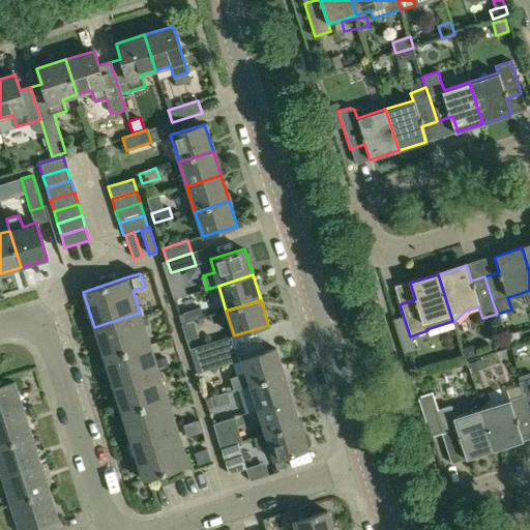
[(200,307),(183,313),(186,323),(192,321),(203,318),(200,307)]
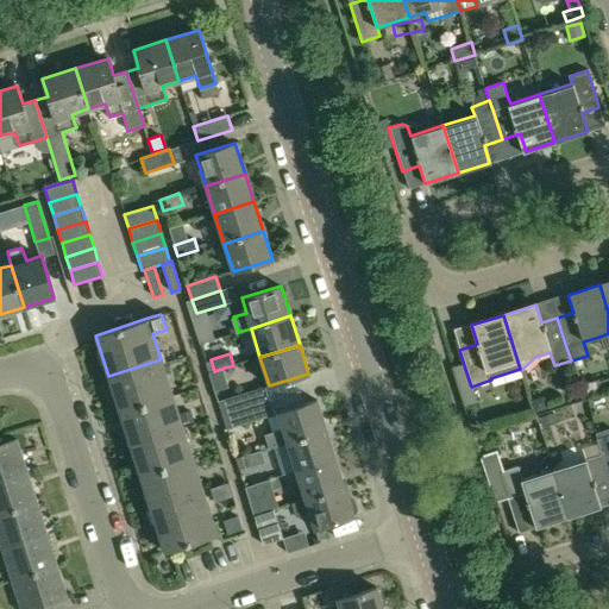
[(161,359),(108,376),(120,414),(174,399),(161,359)]
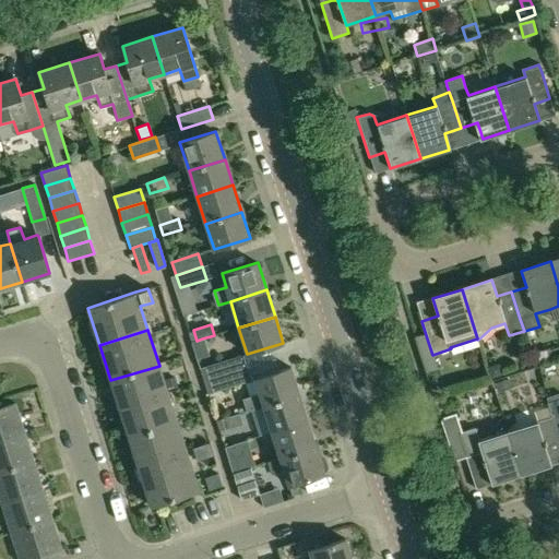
[(197,341),(191,342),(195,358),(206,355),(202,339),(197,341)]
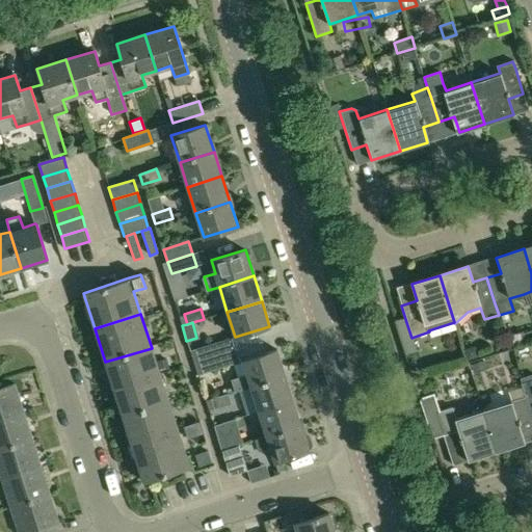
[(406,322),(397,325),(403,346),(414,343),(411,338),(406,322)]
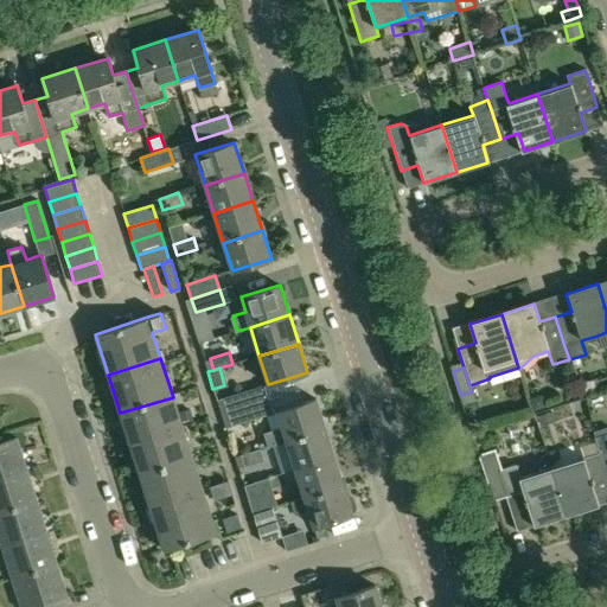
[(529,372),(483,383),(486,400),(532,389),(529,372)]
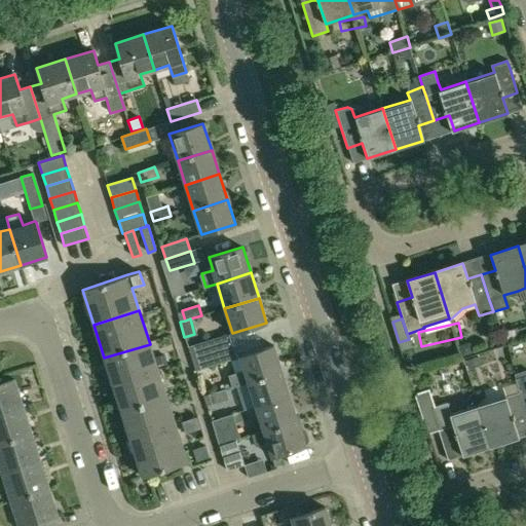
[(518,330),(505,333),(508,342),(520,338),(518,330)]
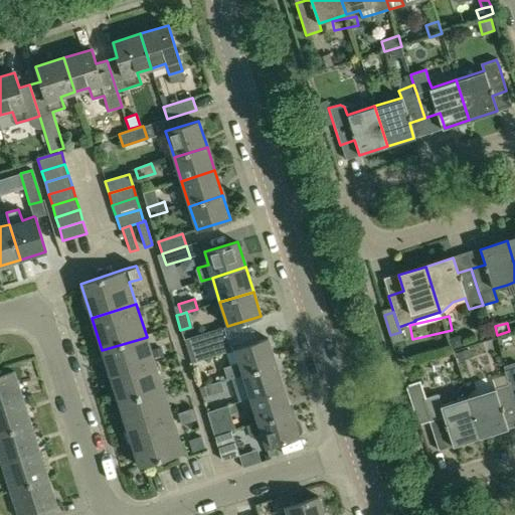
[(213,330),(189,338),(193,351),(227,340),(223,327),(213,330)]
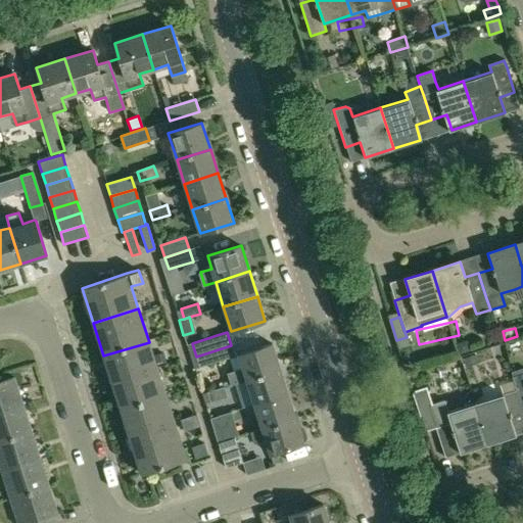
[(469,341),(458,344),(460,355),(471,352),(469,341)]
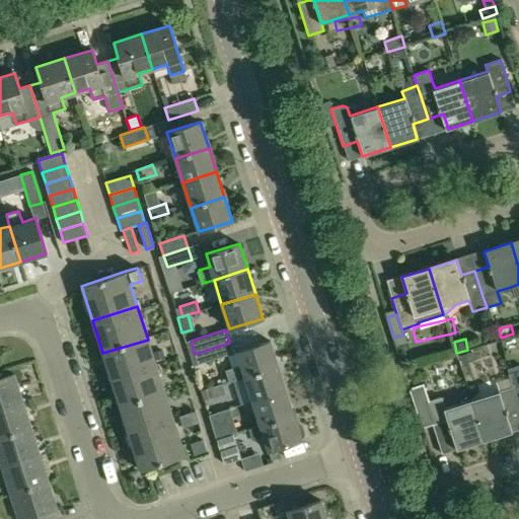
[(148,340),(102,353),(115,391),(160,377),(148,340)]
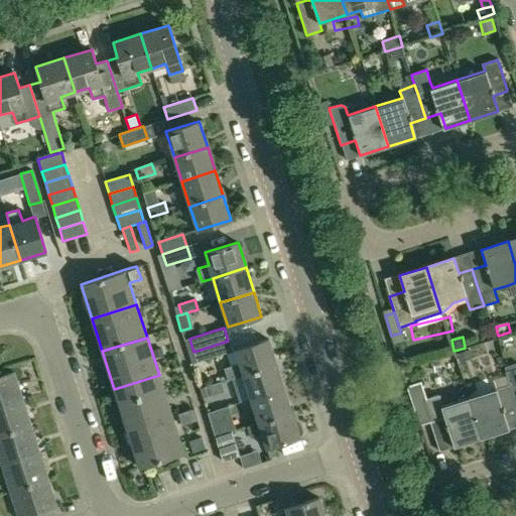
[(240,364),(226,369),(229,380),(243,375),(277,364),(268,339),(235,349),(240,364)]
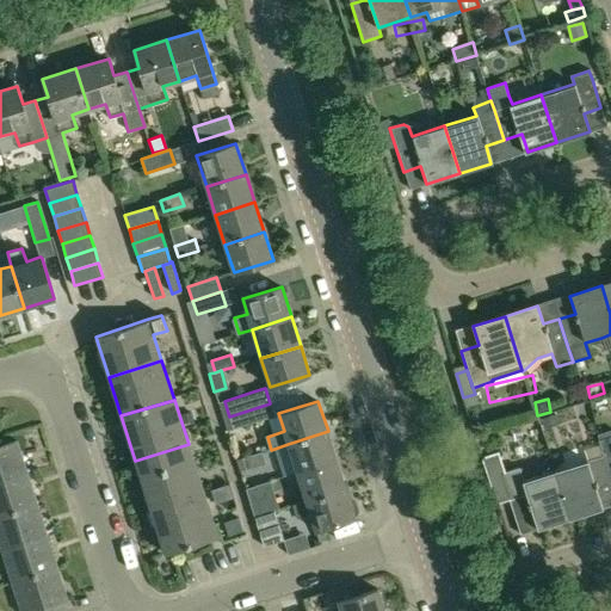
[(270,403),(229,417),(233,429),(275,415),(270,403)]
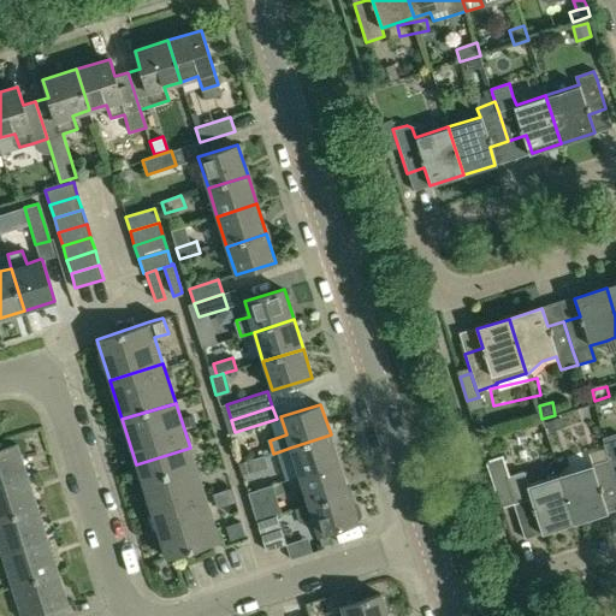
[(560,416),(545,421),(549,433),(563,428),(560,416)]
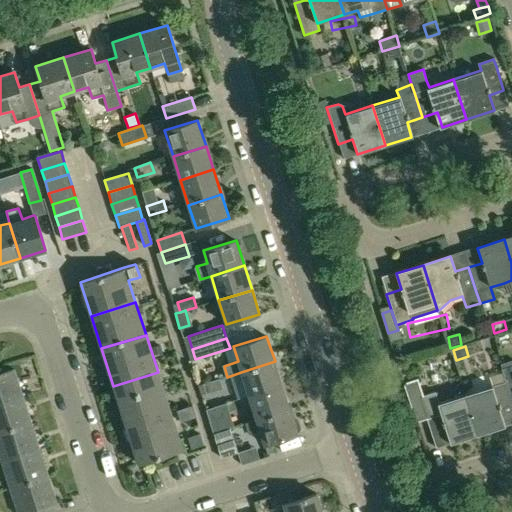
[(511,360),(499,365),(501,370),(511,366),(511,360)]
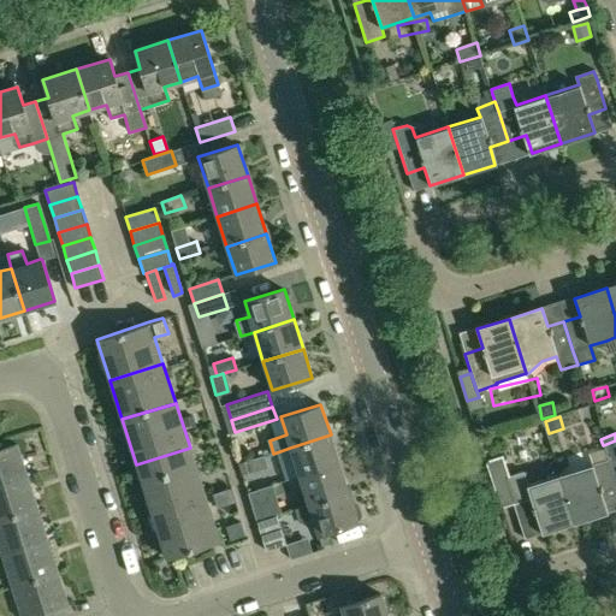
[(331,434),(290,448),(300,477),(339,463),(331,434)]
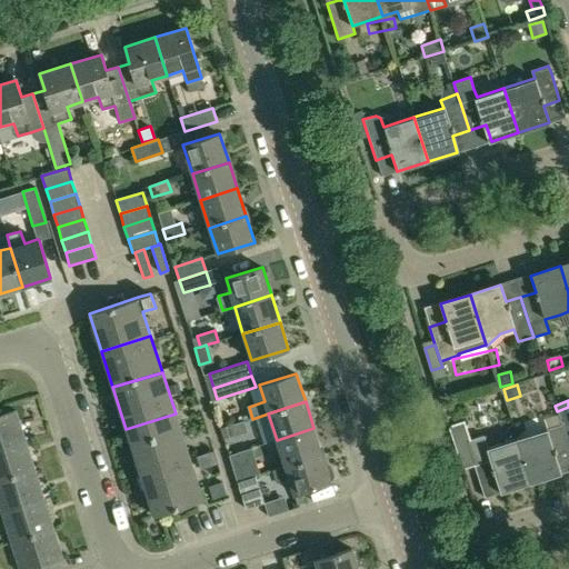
[(568,407),(557,411),(558,415),(561,426),(568,448),(568,450),(568,407)]
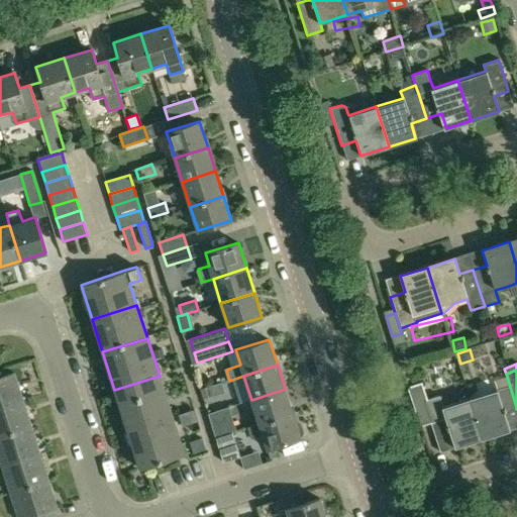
[(14,372),(0,376),(0,406),(23,399),(14,372)]
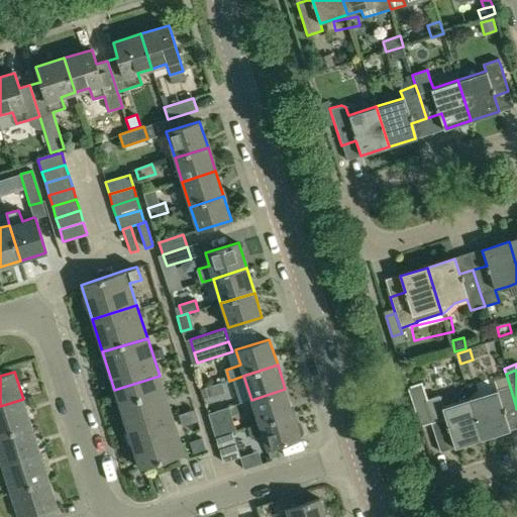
[(160,376),(114,390),(123,416),(168,402),(160,376)]
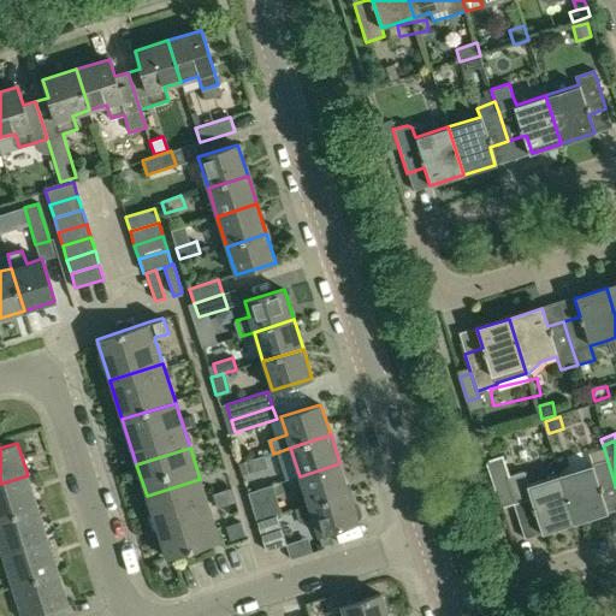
[(264,455),(244,461),(248,473),(267,467),(264,455)]
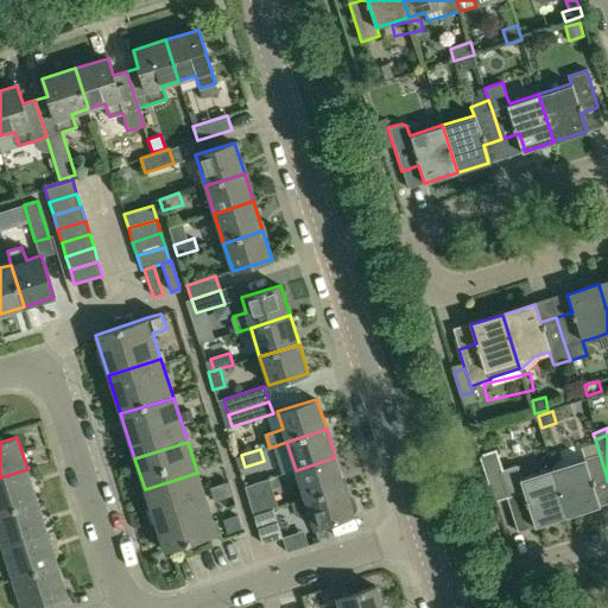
[(495,450),(479,455),(493,501),(506,498),(511,510),(525,505),(532,529),(565,518),(551,470),(521,479),(517,466),(502,470),(495,450)]
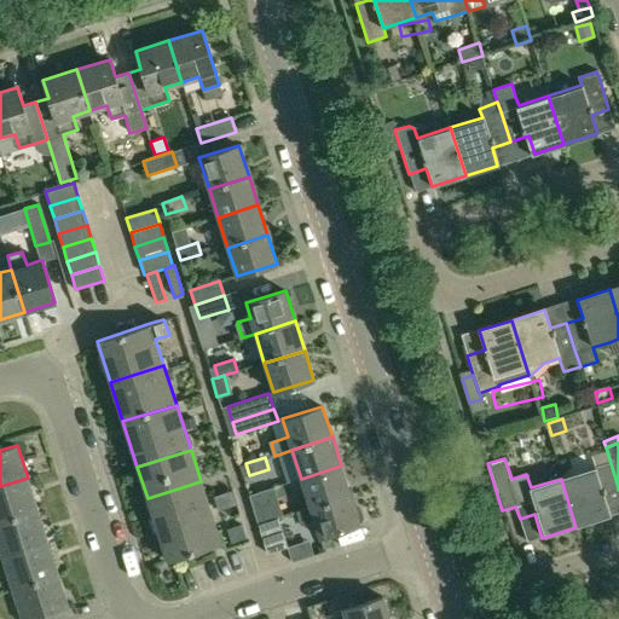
[(595,468),(561,479),(576,527),(609,516),(602,492),(618,487),(611,463),(595,468)]
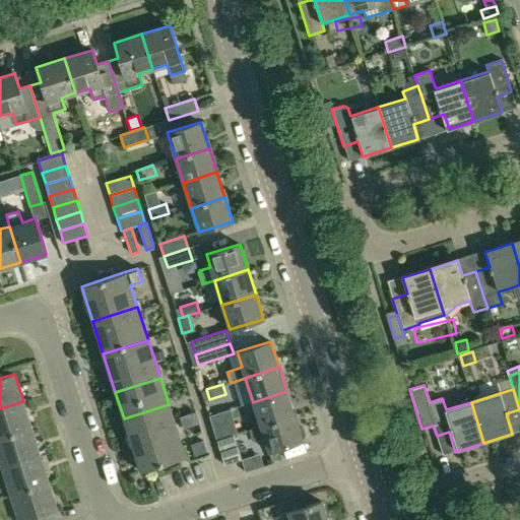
[(286,391),(253,402),(260,427),(295,415),(286,391)]
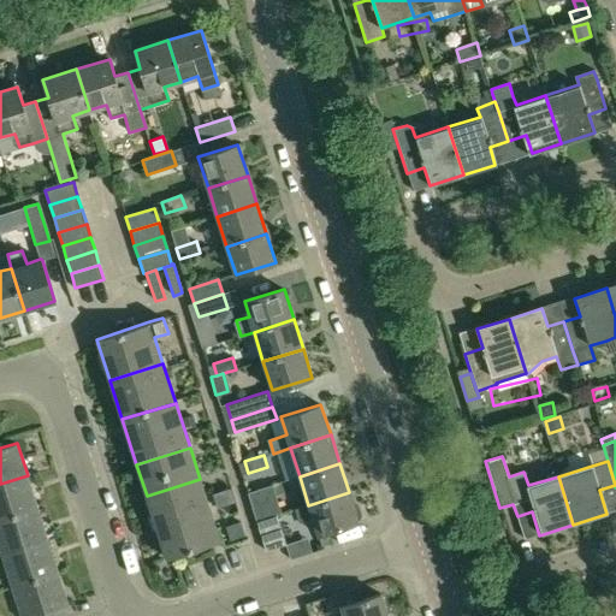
[(28,475),(0,484),(0,519),(37,508),(28,475)]
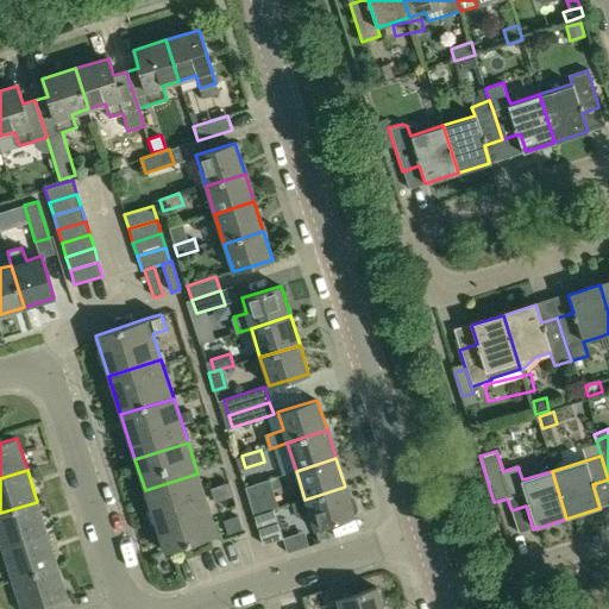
[(198,473),(145,490),(155,521),(207,504),(198,473)]
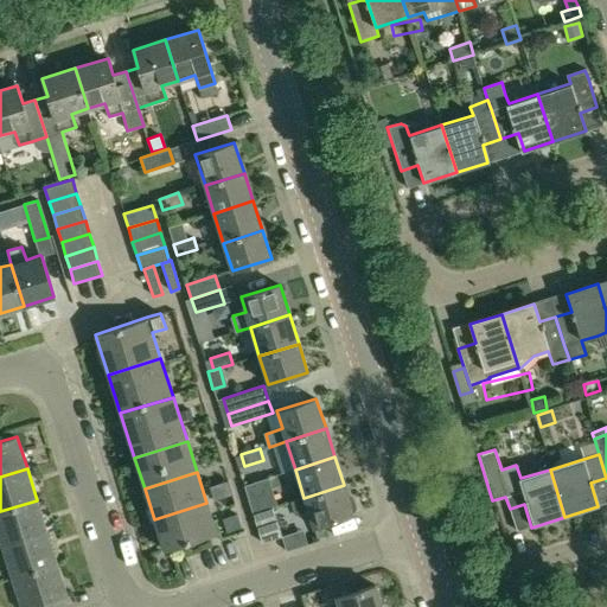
[(243,486),(253,515),(273,508),(263,479),(243,486)]
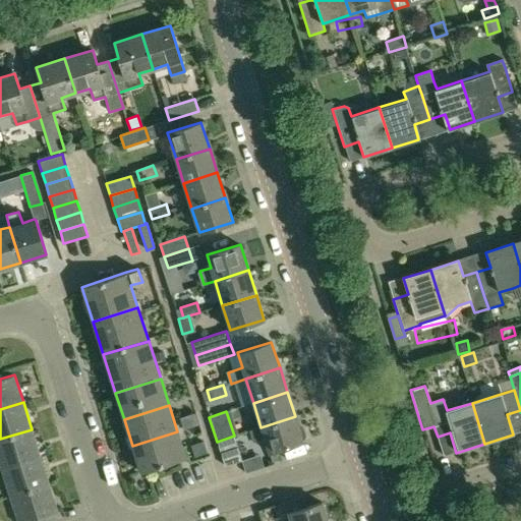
[(261,427),(250,430),(253,442),(265,439),(269,452),(273,463),(287,459),(284,447),(302,441),(302,440),(304,439),(305,437),(303,428),(300,427),(298,427),(295,416),(261,427)]
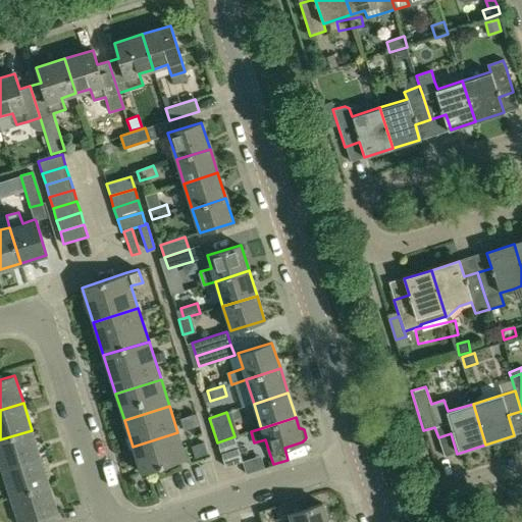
[(32,430),(0,439),(0,465),(1,470),(41,458),(32,430)]
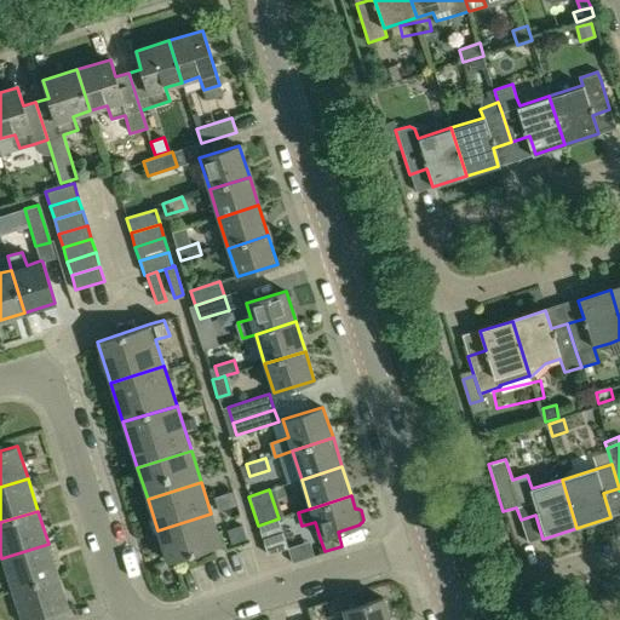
[(211,514),(158,530),(168,562),(222,545),(211,514)]
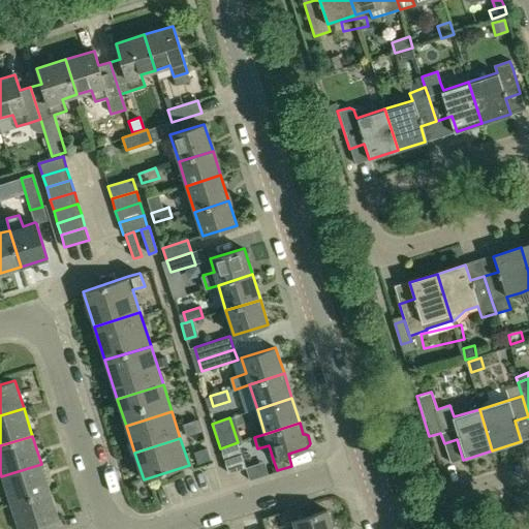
[(238,442),(220,448),(228,472),(246,467),(238,442)]
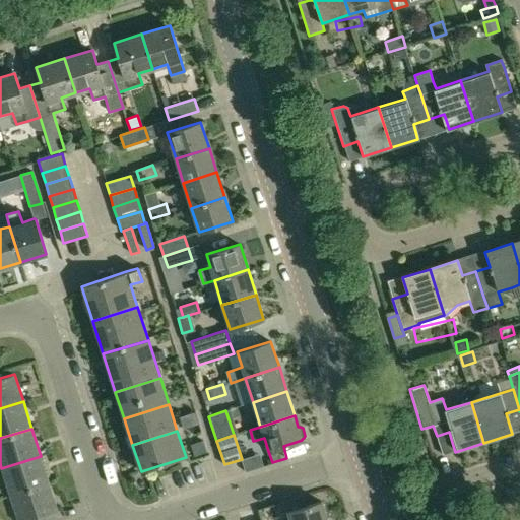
[(203,441),(190,445),(194,457),(207,453),(203,441)]
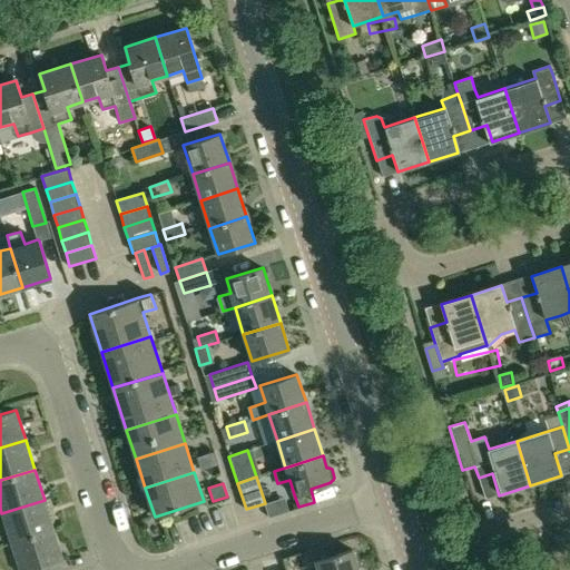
[(45,500),(1,513),(11,543),(53,529),(45,500)]
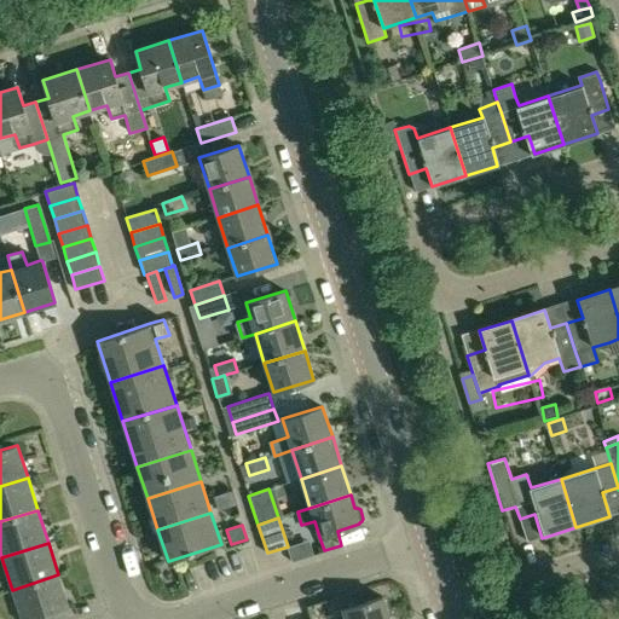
[(58,576),(12,590),(21,618),(33,618),(69,608),(58,576)]
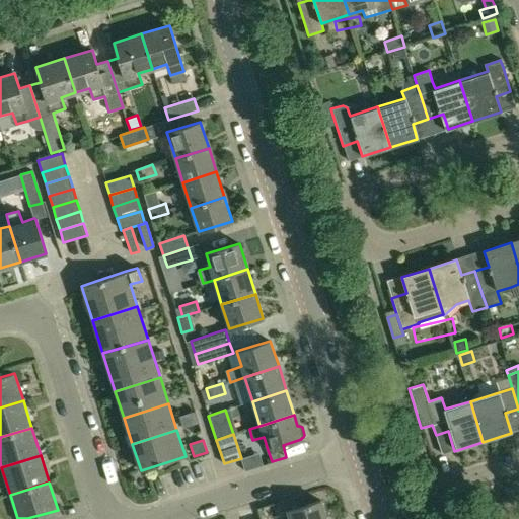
[(287,510),(289,518),(326,518),(321,500),(287,510)]
